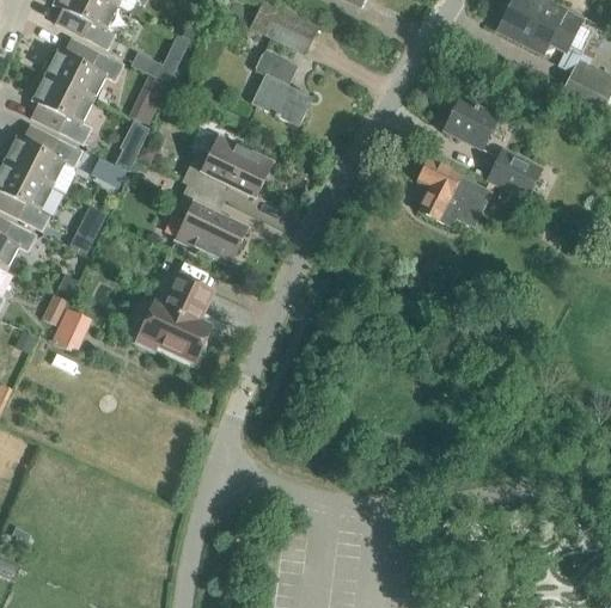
[(62,7),(55,23),(108,49),(115,32),(105,29),(118,4),(111,0),(59,0),(56,5),(62,7)]
